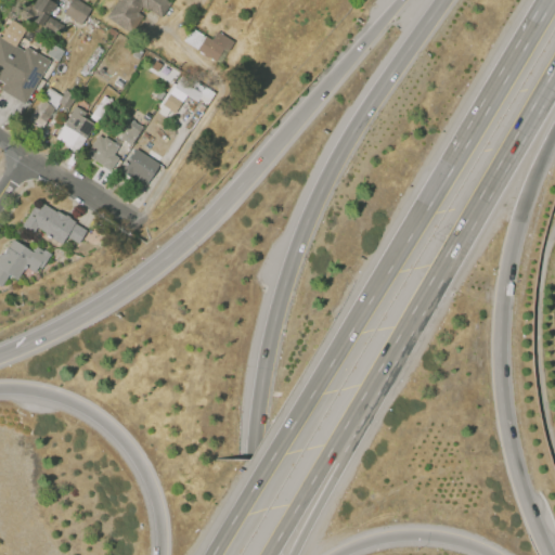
[(36,0),(48,0),(56,5),(50,16),(61,24),(54,34),(26,16),(36,0)]
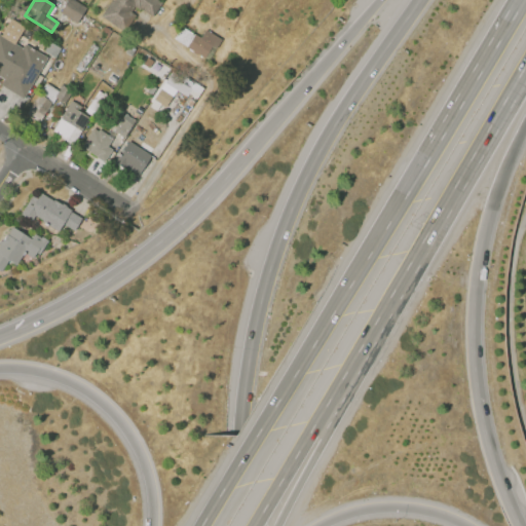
[(68,0),(74,0),(86,8),(76,24),(60,12),(68,0)]
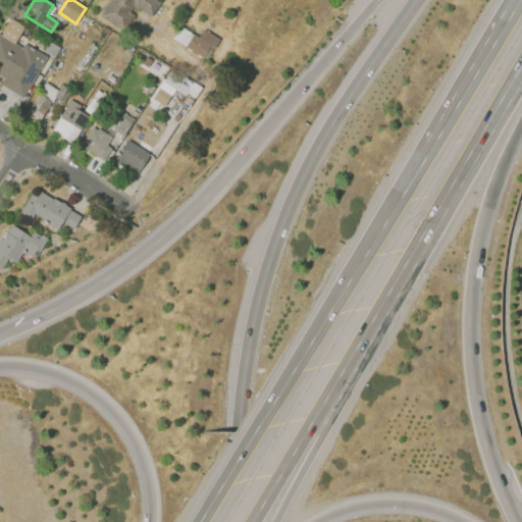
[(110,0),(159,0),(164,3),(154,18),(135,5),(129,13),(134,16),(123,33),(100,16),(110,0)]
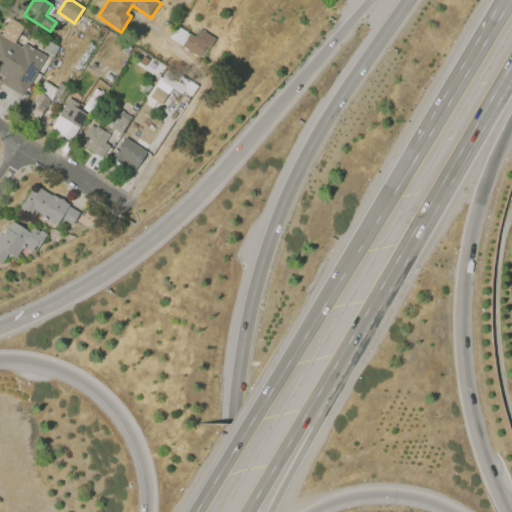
[(200,29),(215,38),(204,57),(169,37),(176,25),(196,36),(200,29)]
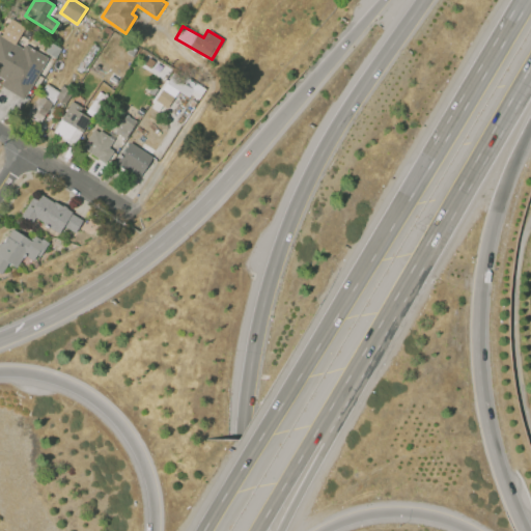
[(0,36),(24,51),(26,47),(47,59),(23,99),(1,85),(3,81),(0,79),(0,36)]
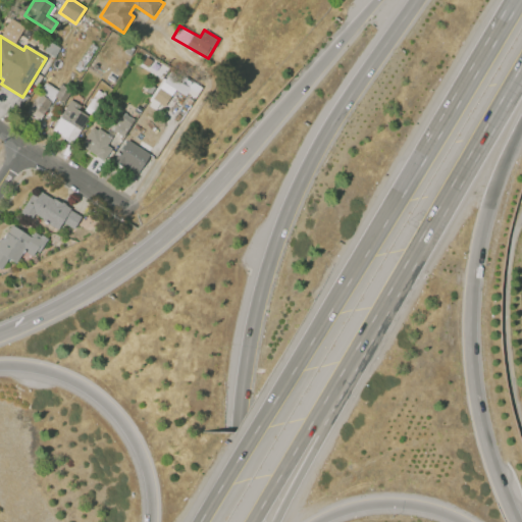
[(50,42),(61,48),(55,57),(45,51),(50,42)]
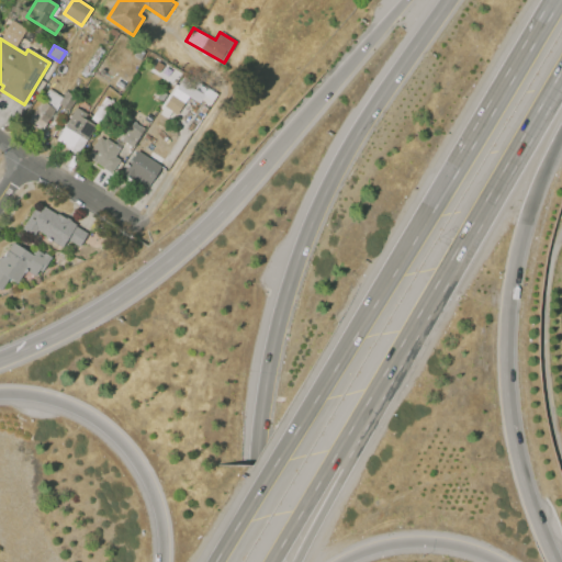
[(67,91),(78,98),(70,111),(59,103),(67,91)]
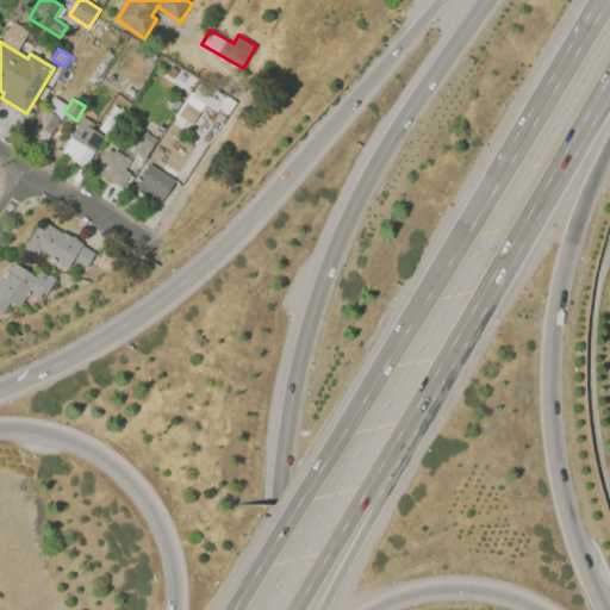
[(180,116),(193,124),(200,112),(187,104),(180,116)]
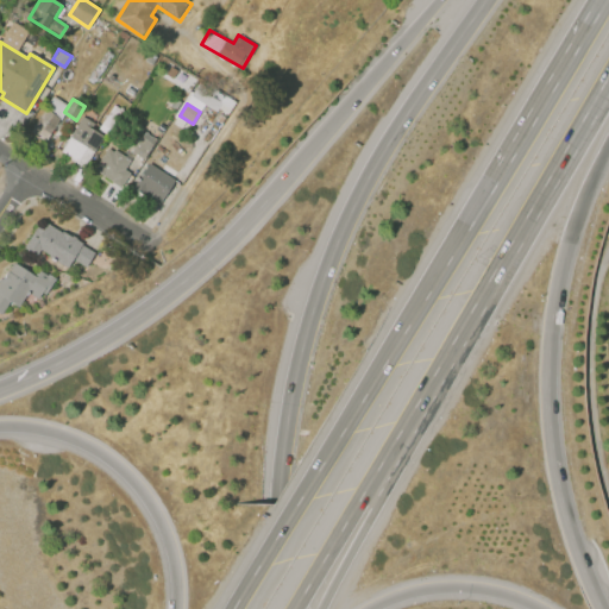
[(115,106),(125,113),(110,136),(100,129),(115,106)]
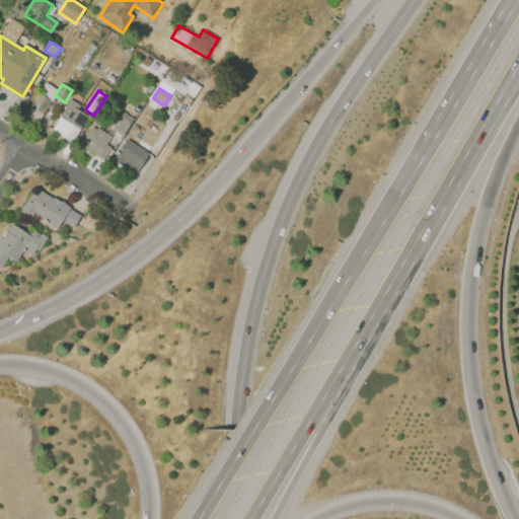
[(40,119),(52,101),(38,91),(25,108),(40,119)]
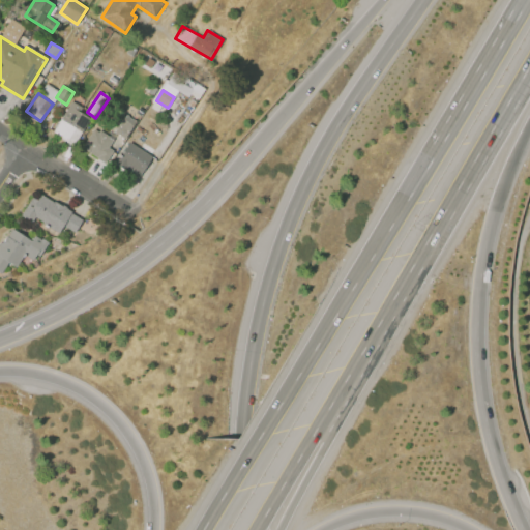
[(72,101),(83,108),(81,112),(90,118),(74,146),(53,133),(72,101)]
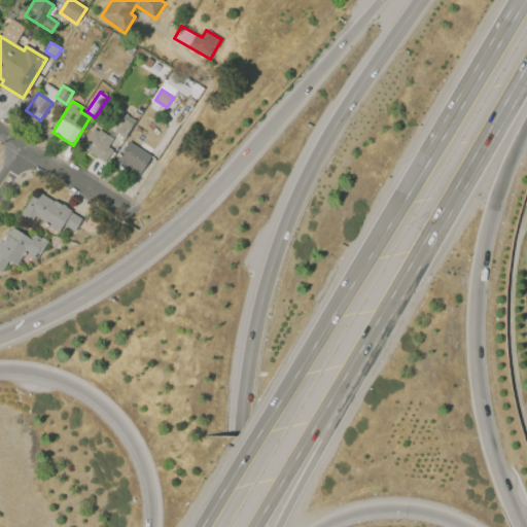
[(126,114),(136,120),(125,138),(114,132),(126,114)]
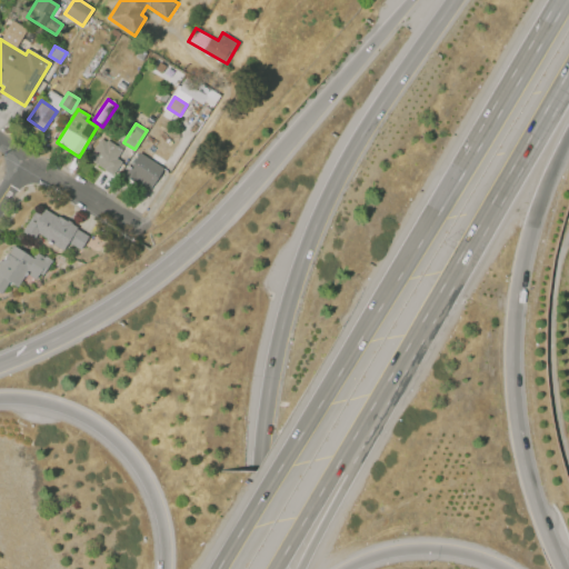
[(101,139),(107,142),(108,140),(117,147),(120,142),(126,146),(117,158),(122,161),(113,176),(88,159),(101,139)]
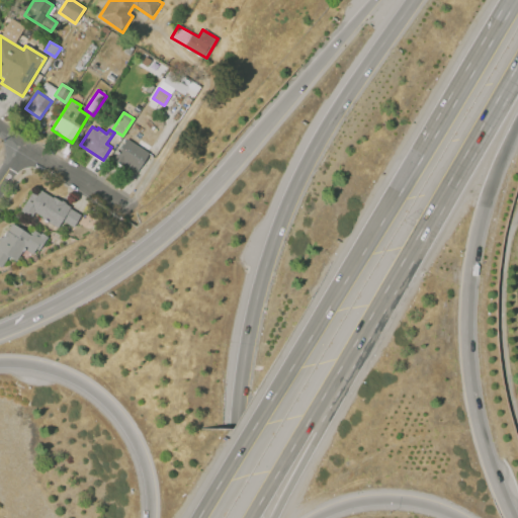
[(126,139),(150,154),(136,175),(113,160),(126,139)]
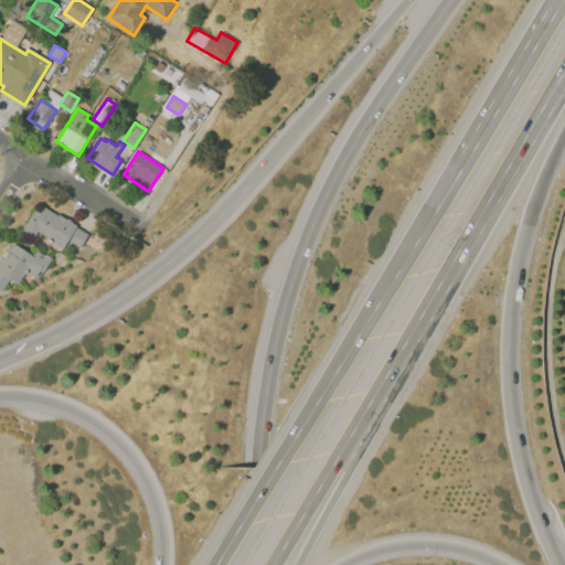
[(88,230),(34,204),(22,231),(34,236),(35,234),(63,247),(66,240),(81,246),(88,230)]
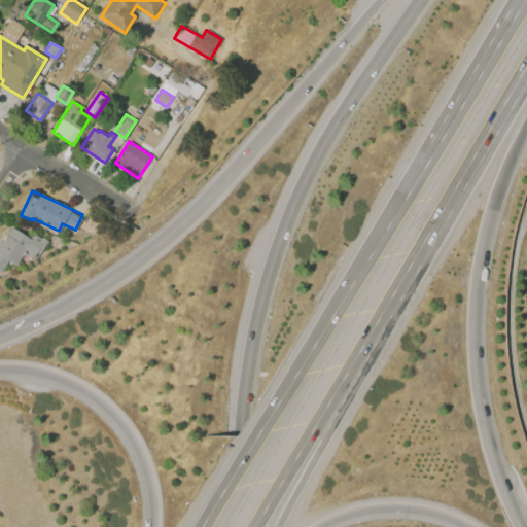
[(15,266),(24,252),(35,259),(46,240),(34,233),(31,238),(10,225),(0,243),(0,271),(1,272),(7,260),(15,266)]
